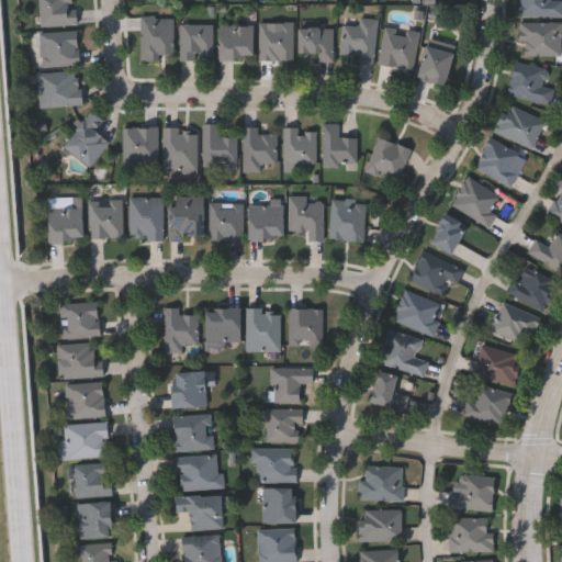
[(77,0),(77,25),(42,25),(42,0),(77,0)]
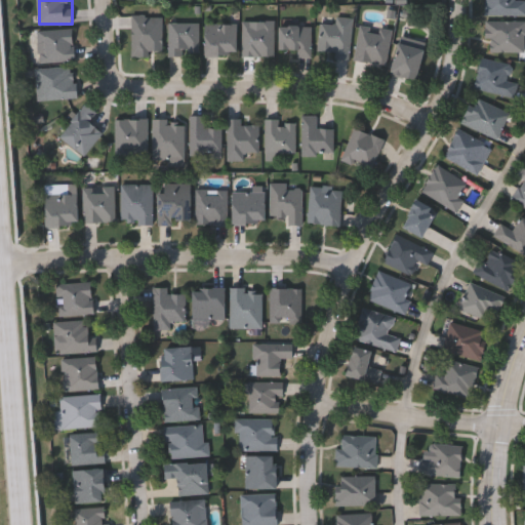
[(524,0),(524,15),(487,16),(487,0),(524,0)]
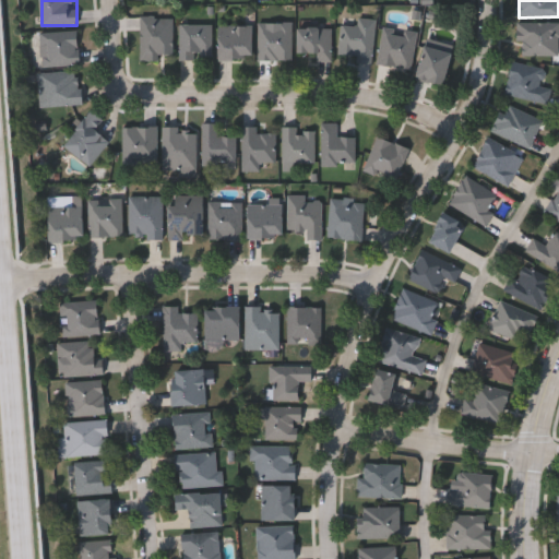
[(174,18),(174,60),(141,60),(141,18),(174,18)]
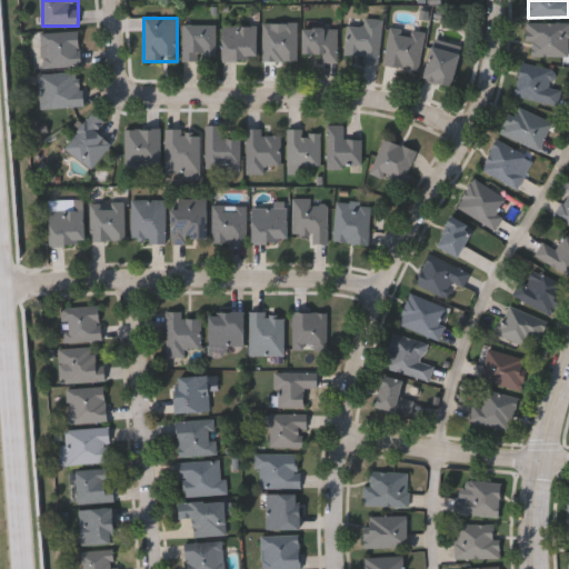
[(365,65),(366,57),(348,56),(349,26),(366,27),(366,18),(383,19),(381,66),(365,65)]
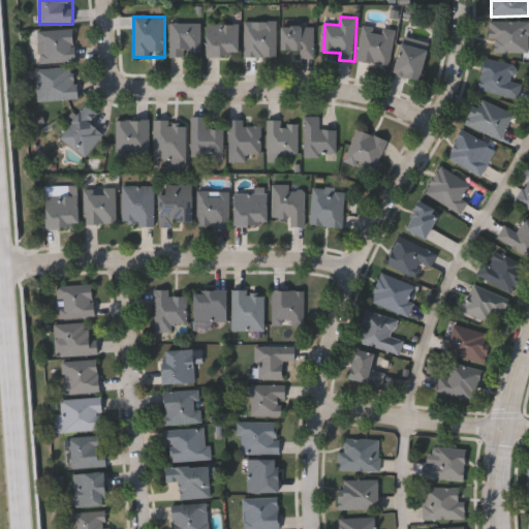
[(491,41),(491,21),(528,21),(528,54),(494,54),(494,41),(491,41)]
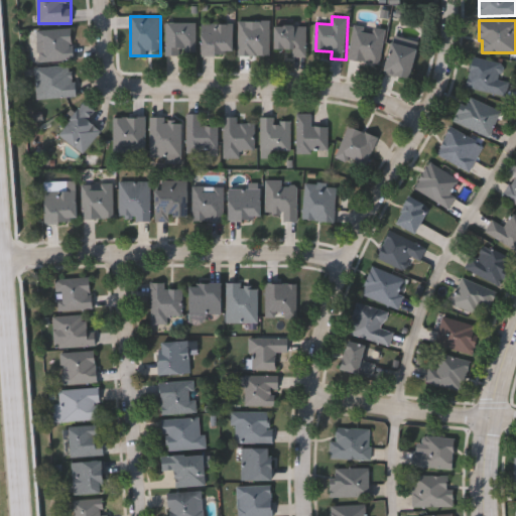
[(271,56),(240,56),(240,21),(271,21),(271,56)]
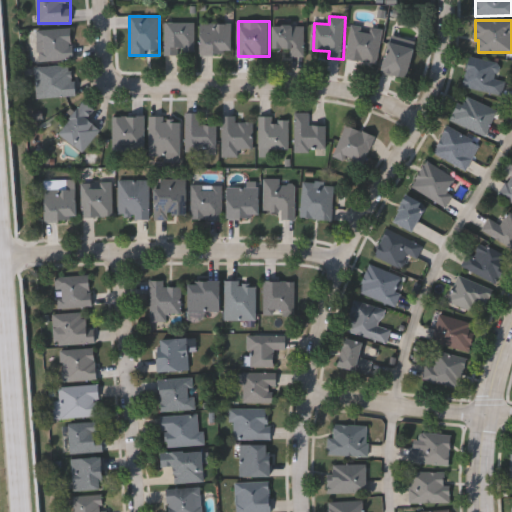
[(166,23),(195,23),(195,54),(166,54),(166,23)]
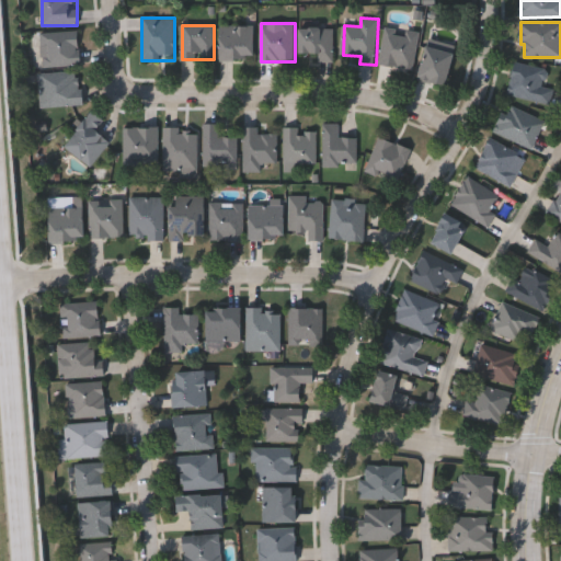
[(219,59),(219,25),(253,25),(253,59),(219,59)]
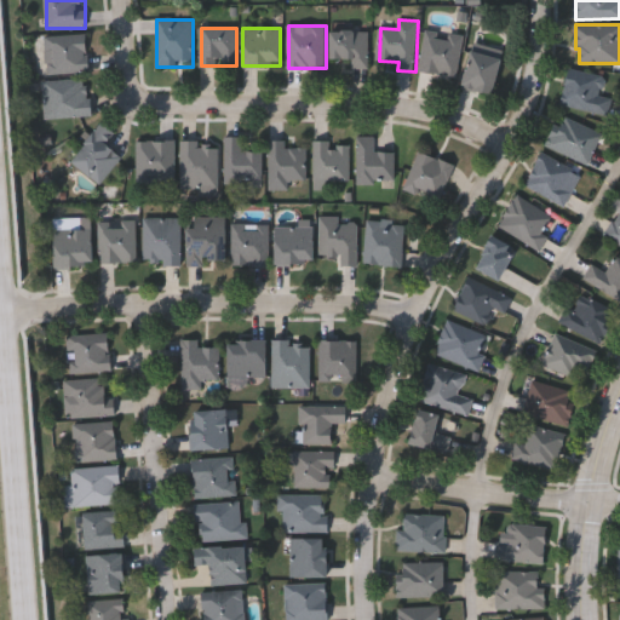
[(458,76),(422,72),(426,29),(464,35),(458,76)]
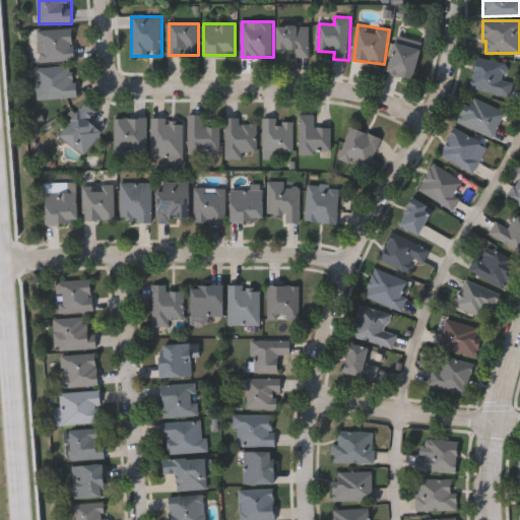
[(296,57),(296,50),(276,50),(276,25),(310,25),(310,57),(296,57)]
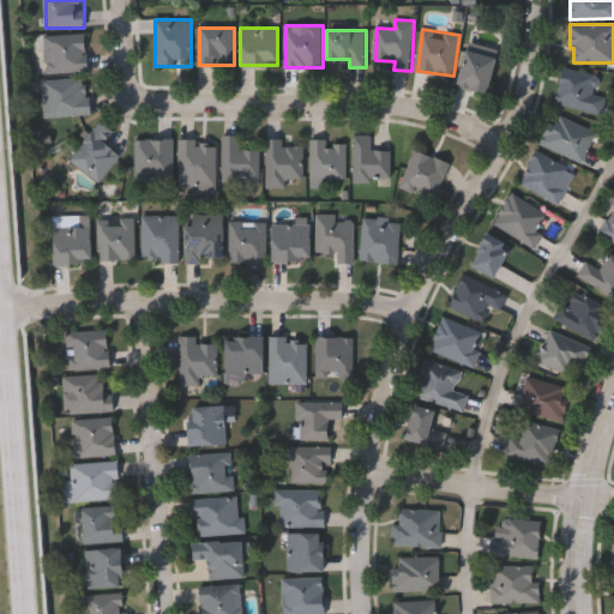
[(48,74),(46,36),(86,34),(89,72),(48,74)]
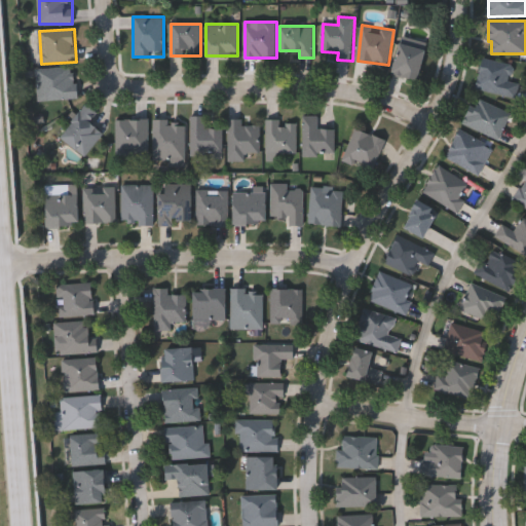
[(417,81),(391,75),(400,43),(425,50),(417,81)]
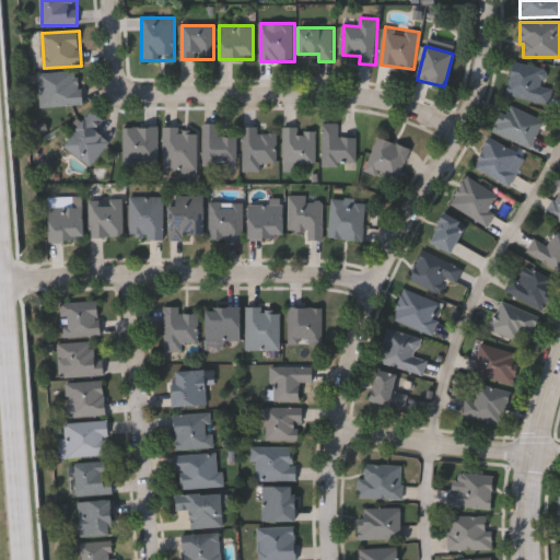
[(508,95),(515,62),(548,70),(545,85),(553,88),(550,104),(508,95)]
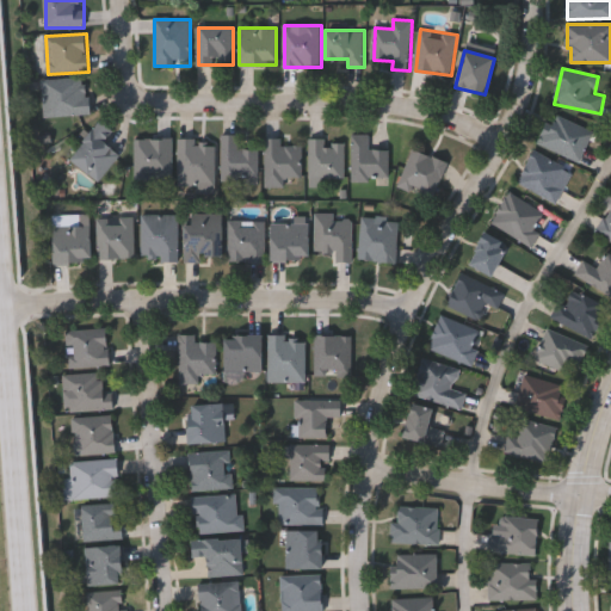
[(42,81),(88,79),(91,115),(44,118),(42,81)]
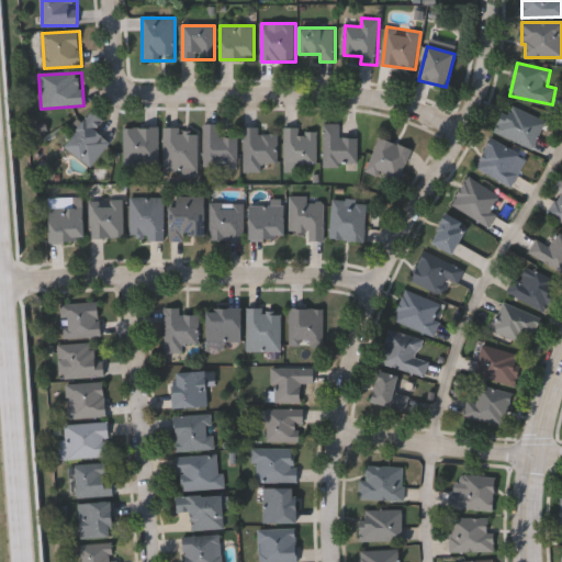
[(535,149),(495,134),(507,104),(547,120),(535,149)]
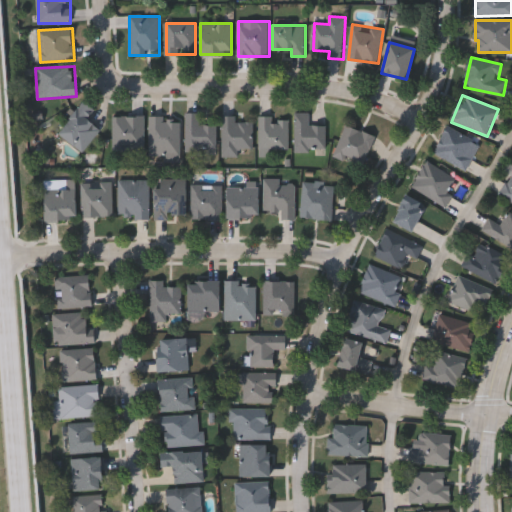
[(84,153),(59,135),(82,102),(94,110),(87,121),(100,130),(84,153)]
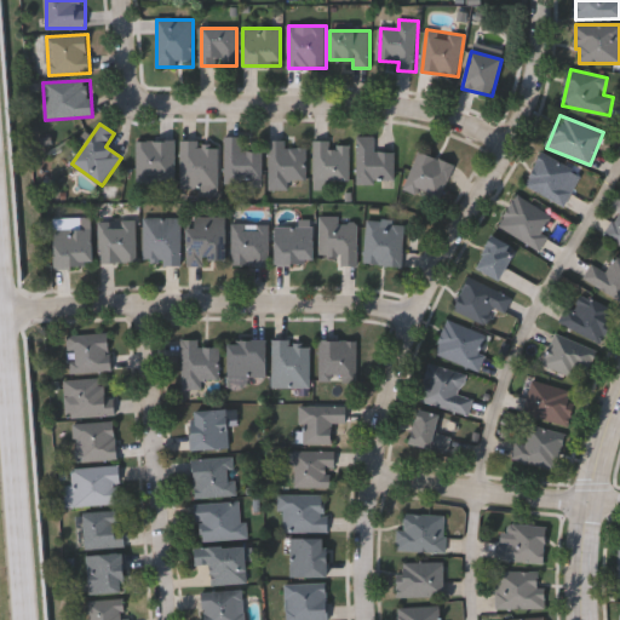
[(225,184),(225,138),(242,138),(242,153),(263,153),(263,184),(225,184)]
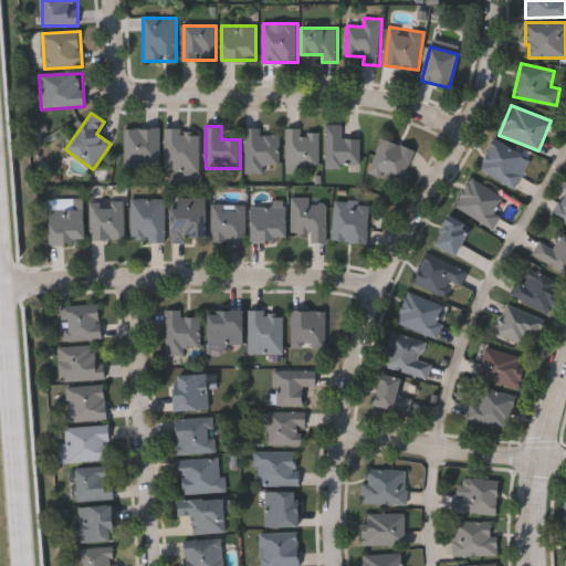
[(343,126),(343,140),(360,140),(360,168),(327,168),(327,126),(343,126)]
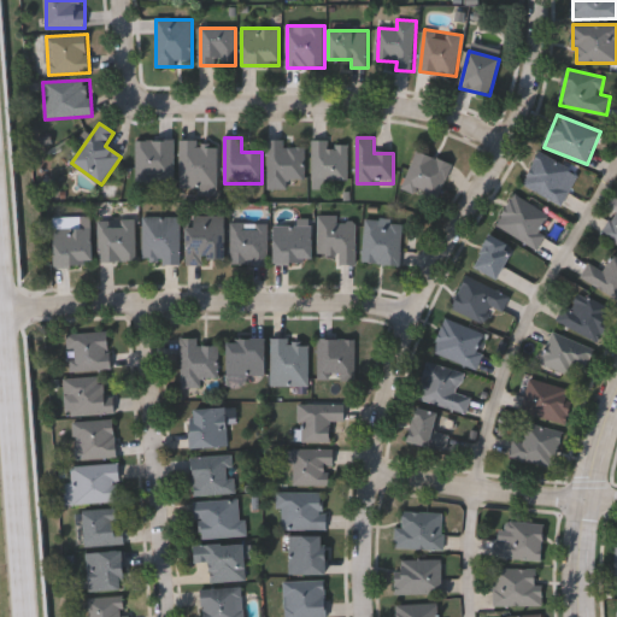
[(136,183),(136,141),(175,141),(175,183),(136,183)]
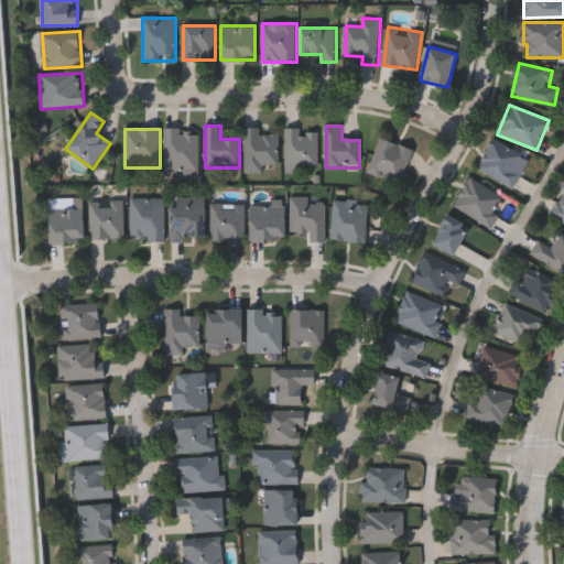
[(199,172),(166,172),(166,130),(199,130),(199,172)]
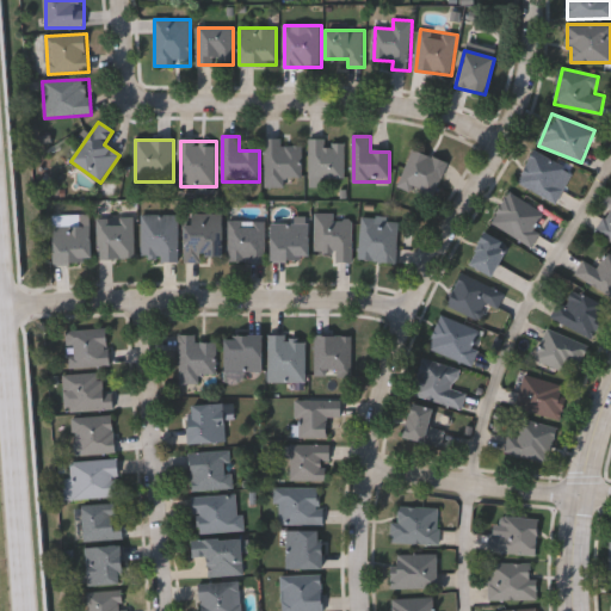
[(310,179),(310,141),(346,141),(346,179),(310,179)]
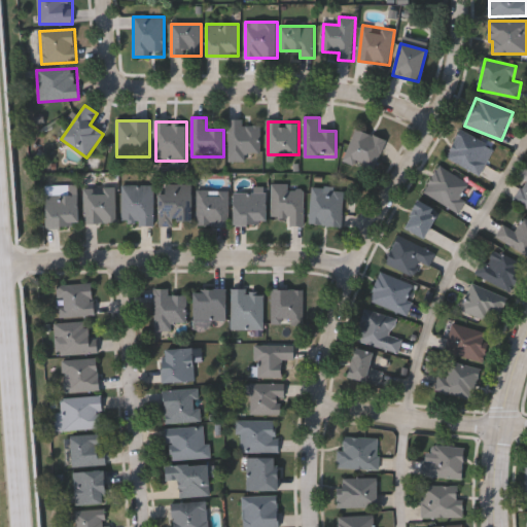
[(231,162),(231,123),(261,123),(261,153),(247,153),(247,162),(231,162)]
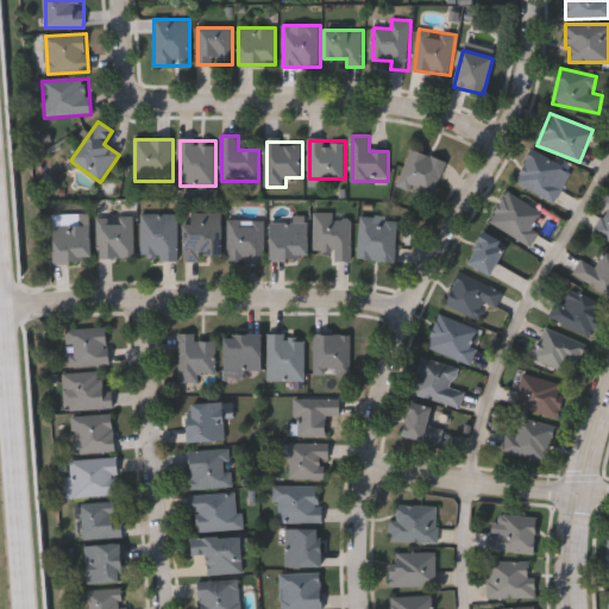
[(447,163),(432,200),(397,186),(413,149),(447,163)]
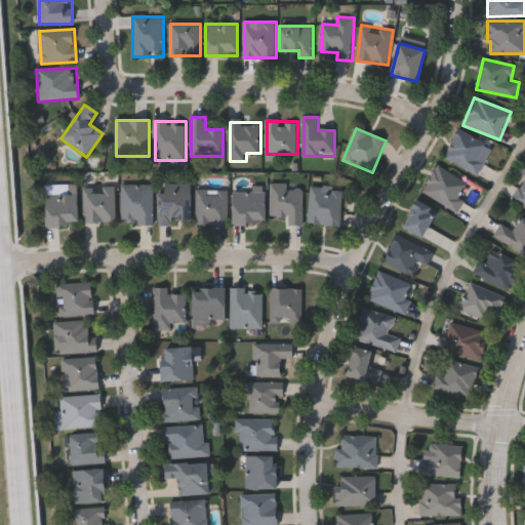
[(479,174),(445,158),(459,129),(493,146),(479,174)]
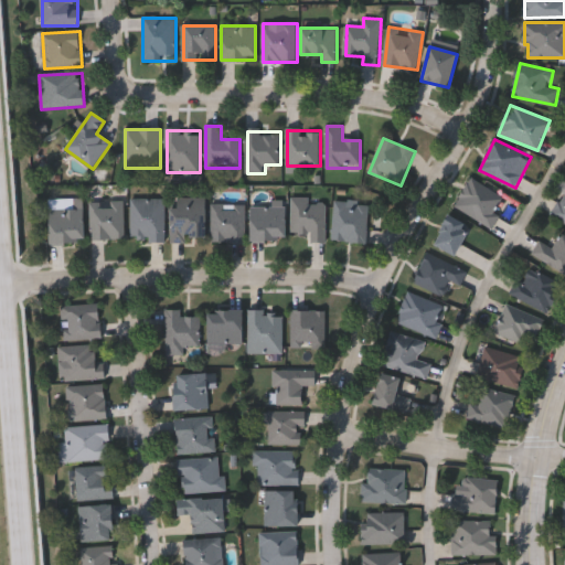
[(492,228),(455,205),(472,178),(509,200),(492,228)]
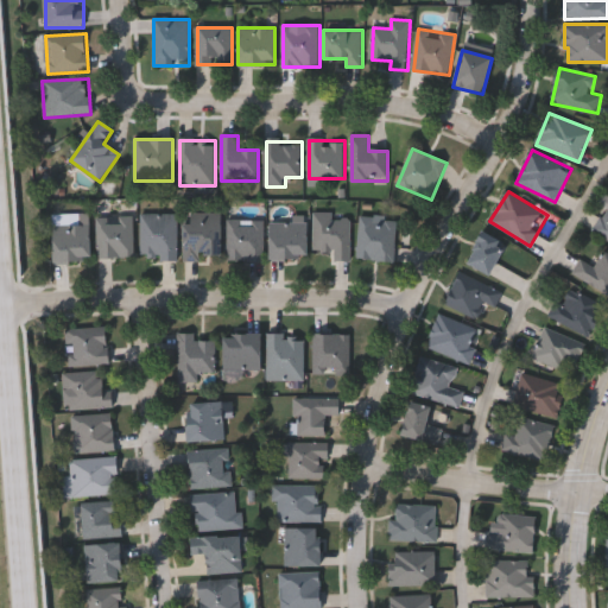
[(607,239),(594,230),(607,208),(607,239)]
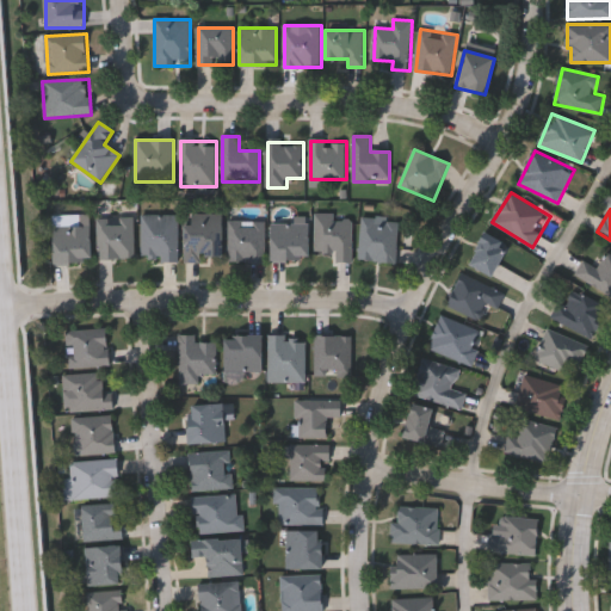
[(53,226),(79,226),(79,215),(91,215),(91,263),(53,263),(53,226)]
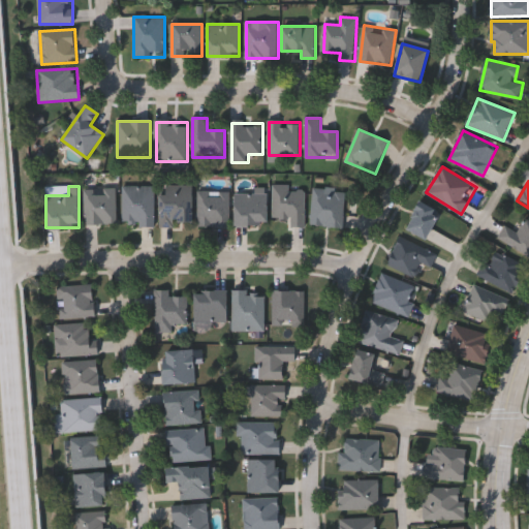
[(124,186),(155,186),(155,225),(124,225),(124,186)]
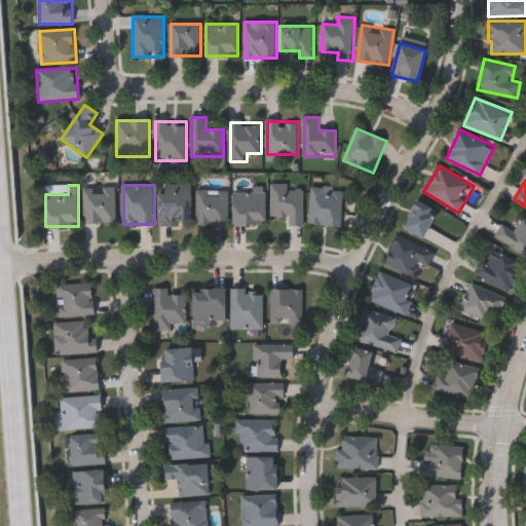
[(191,224),(159,224),(159,185),(191,185),(191,224)]
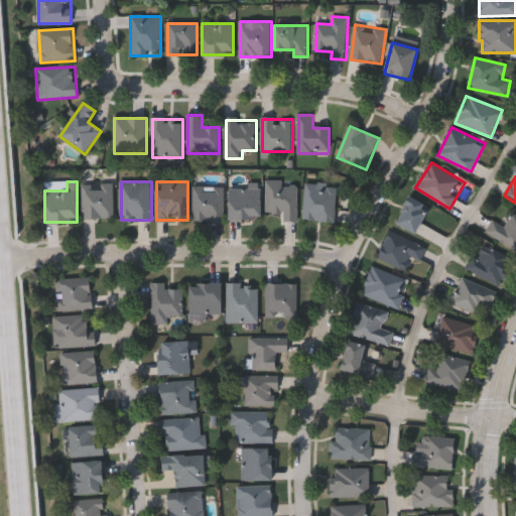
[(267,214),(267,182),(298,182),(298,222),(284,222),(284,214),(267,214)]
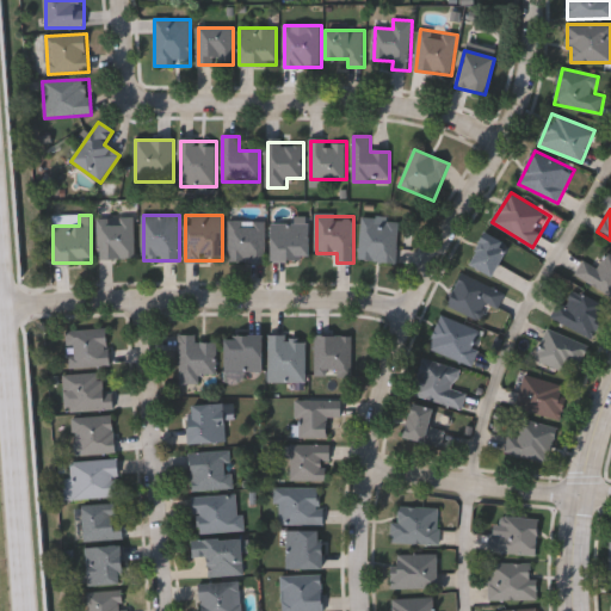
[(363,217),(400,218),(399,263),(360,261),(363,217)]
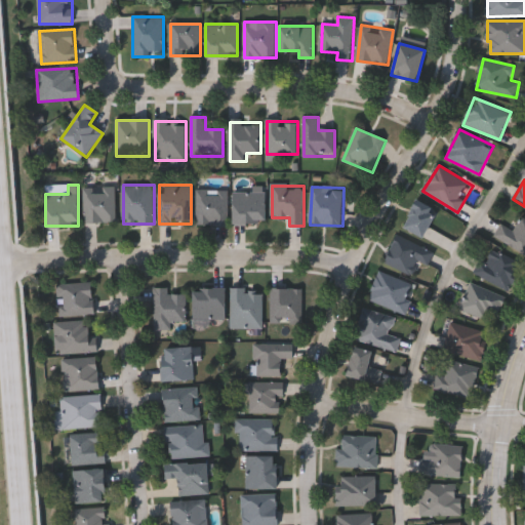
[(84,188),(116,188),(116,223),(84,223),(84,188)]
